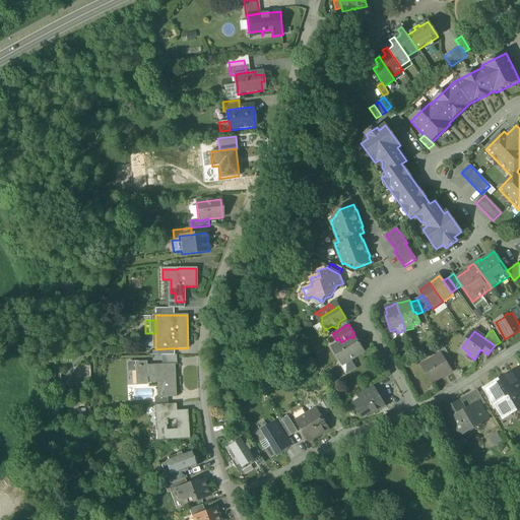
[(340,362),(346,363),(364,352),(356,341),(351,340),(350,337),(349,337),(341,342),(332,347),(340,362)]
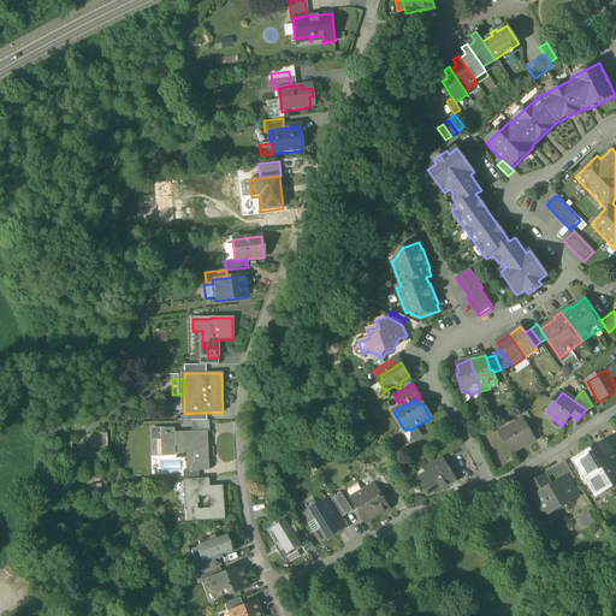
[(522,420),(528,428),(534,425),(527,413),(520,418),(522,421),(522,420)]
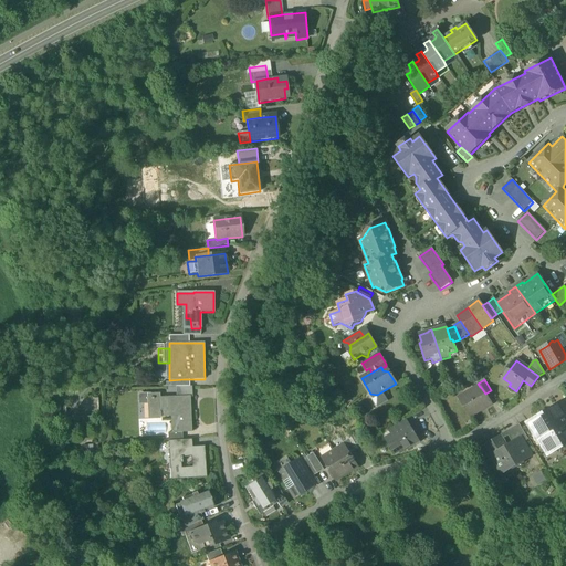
[(461,398),(472,416),(491,405),(485,394),(480,386),(480,387),(461,398)]
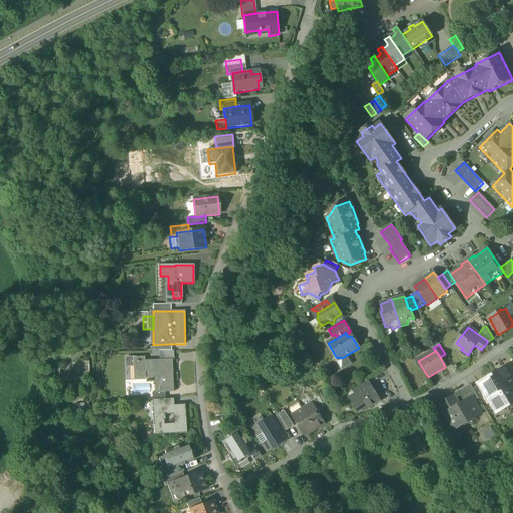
[(171,351),(166,351),(161,351),(161,360),(169,360),(173,360),(173,351),(171,351)]
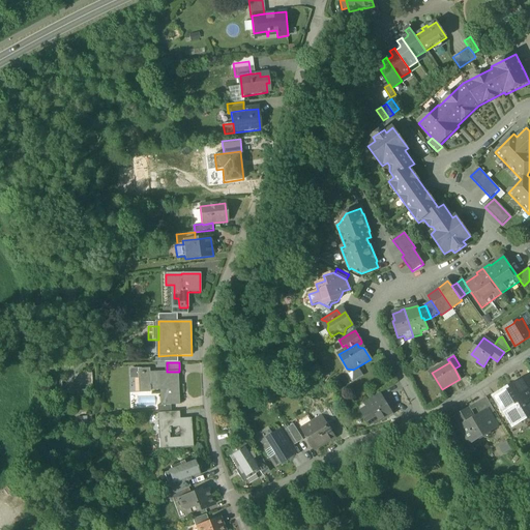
[(160,388),(160,406),(170,405),(179,405),(178,384),(175,385),(175,372),(167,372),(148,373),(148,369),(139,370),(140,392),(149,391),(149,390),(150,390),(150,389),(160,388)]
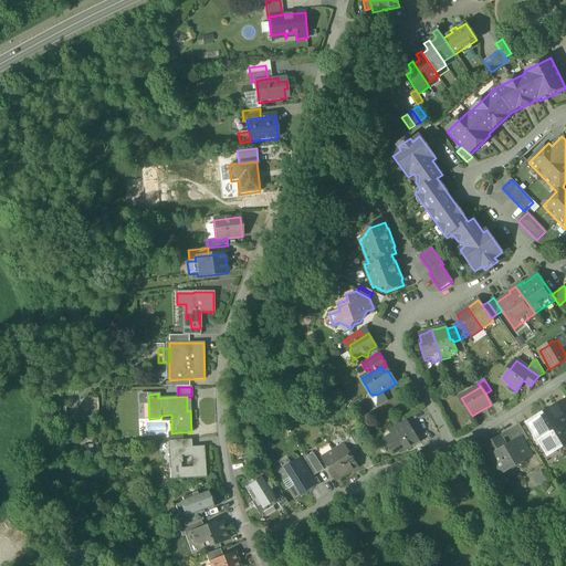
[(544,444),(549,453),(558,448),(565,442),(565,415),(559,405),(554,408),(555,409),(527,425),(534,436),(537,435),(544,446),(544,444)]
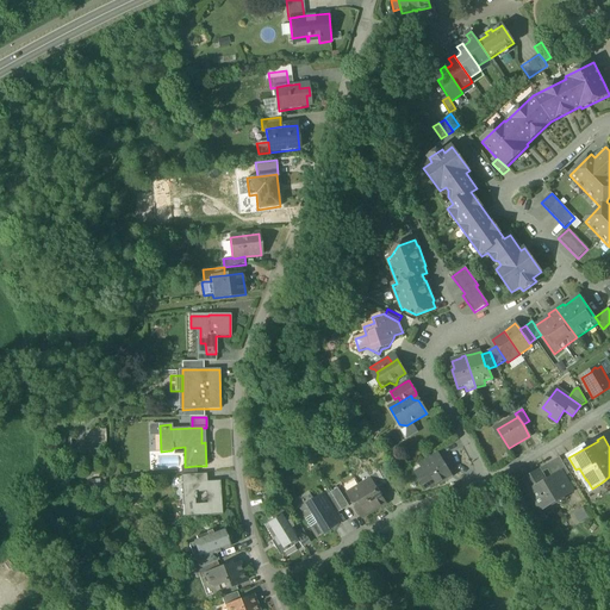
[(419,462),(423,468),(440,458),(436,453),(419,462)]
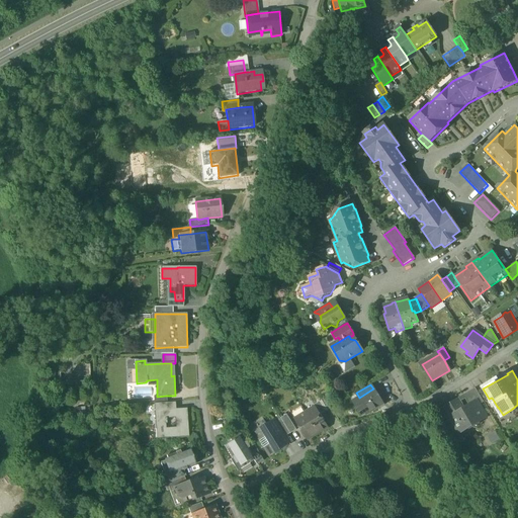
[(359,398),(358,399),(361,403),(356,406),(362,416),(366,414),(366,415),(383,405),(373,389),(359,398)]
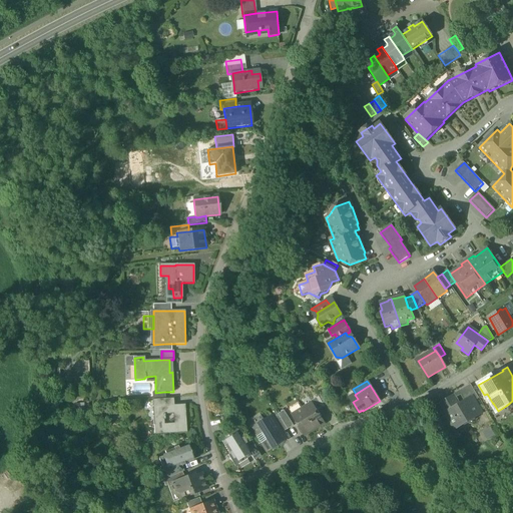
[(465,402),(465,403),(472,399),(474,402),(479,399),(472,387),(460,393),(465,402)]
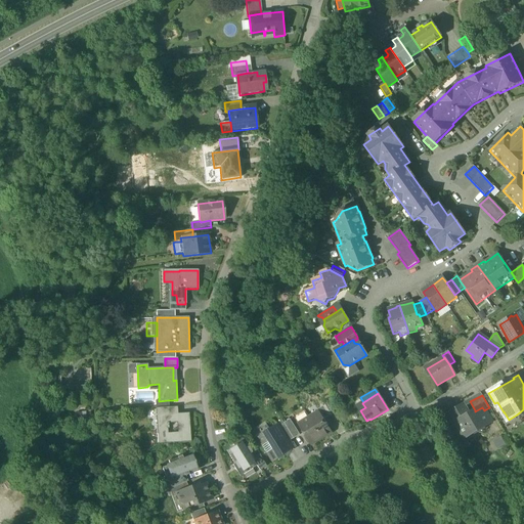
[(460,424),(468,437),(478,430),(482,431),(485,430),(486,426),(491,423),(484,410),(482,407),(475,411),(472,413),(470,412),(465,404),(461,407),(457,407),(457,408),(449,413),(456,426),(460,424)]
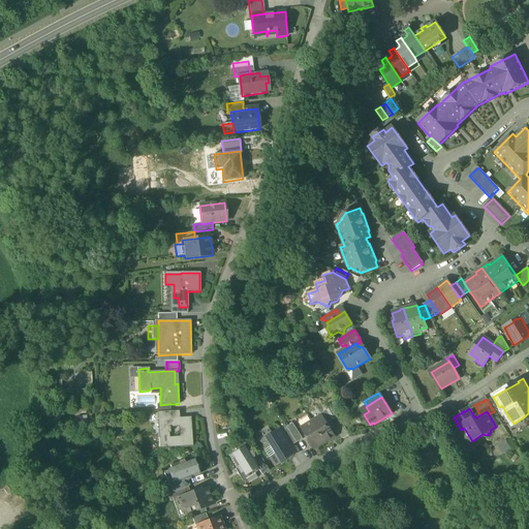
[(324,414),(330,424),(339,418),(338,417),(333,409),(324,414)]
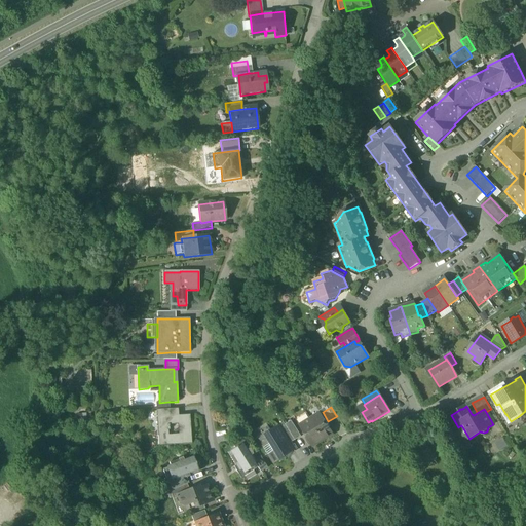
[(170,416),(170,409),(156,410),(156,417),(170,416)]
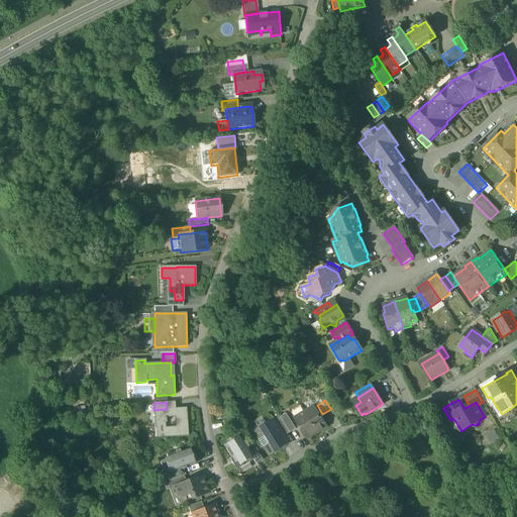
[(314,406),(305,412),(317,432),(327,427),(314,406)]
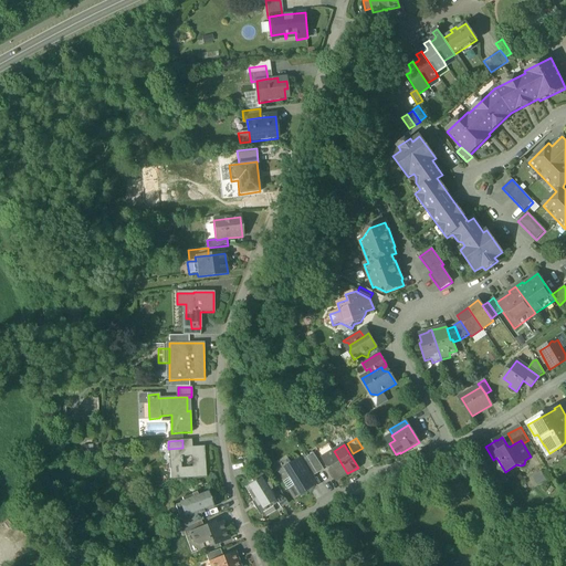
[(168,449),(170,480),(206,478),(203,447),(182,448),(168,449)]
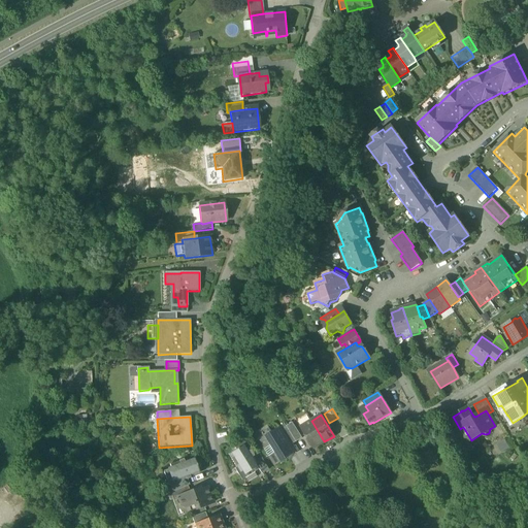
[(314,449),(324,441),(311,421),(300,427),(314,449)]
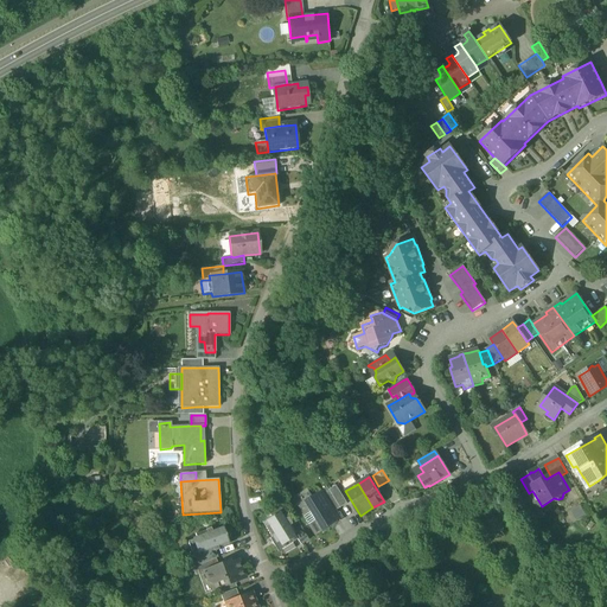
[(328,491),(340,509),(347,504),(336,486),(328,491)]
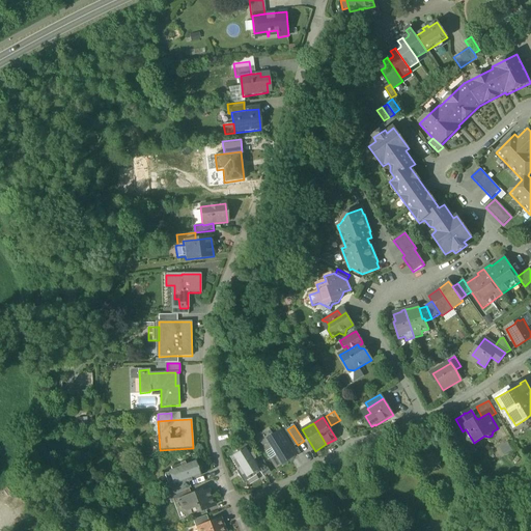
[(296,454),(297,456),(303,453),(286,427),(281,430),(282,432),(296,454)]
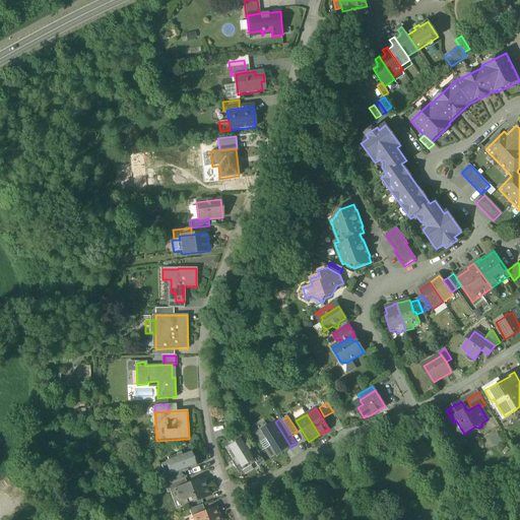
[(267,449),(271,456),(289,445),(276,424),(258,435),(262,442),(261,443),(265,450),(267,449)]
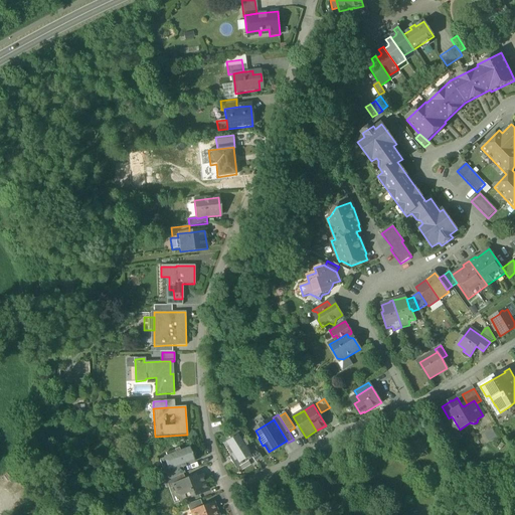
[(249,450),(237,430),(227,436),(229,439),(222,443),(230,456),(228,457),(235,469),(252,458),(253,457),(249,450)]
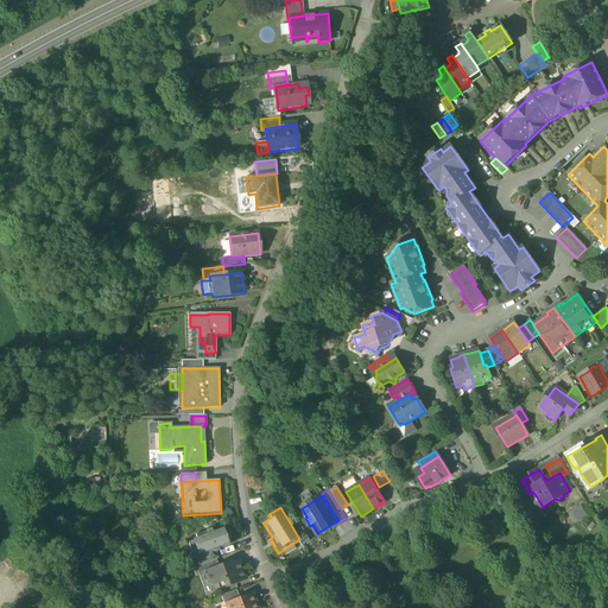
[(302,527),(295,531),(299,539),(298,540),(301,546),(310,540),(302,527)]
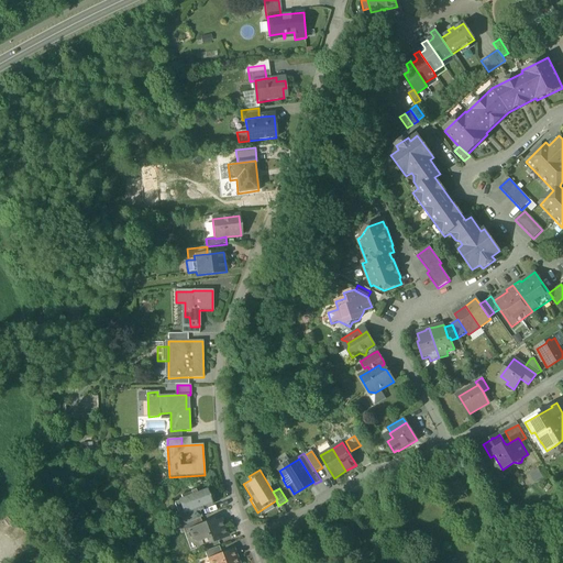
[(211,503),(206,489),(197,493),(196,490),(180,496),(181,499),(188,515),(199,510),(198,507),(211,503)]
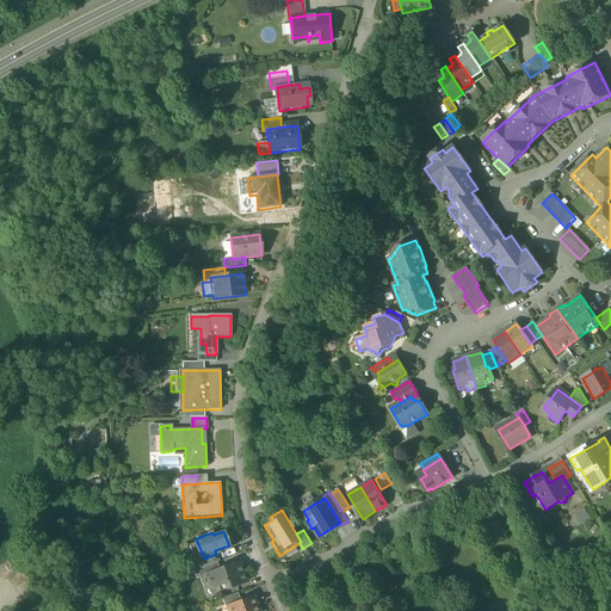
[(196,562),(204,559),(197,542),(189,545),(195,562),(196,562)]
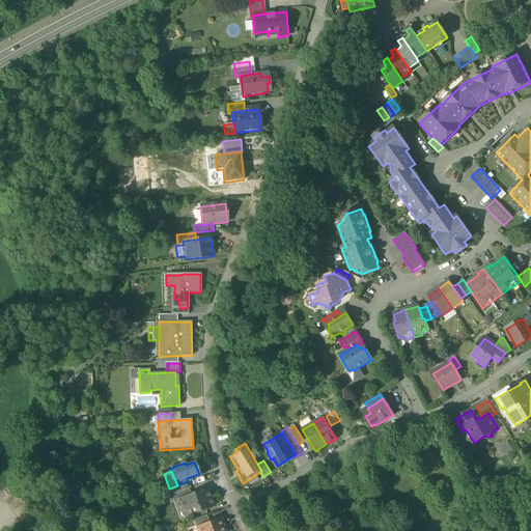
[(177,485),(170,488),(173,495),(188,488),(190,488),(188,481),(177,485)]
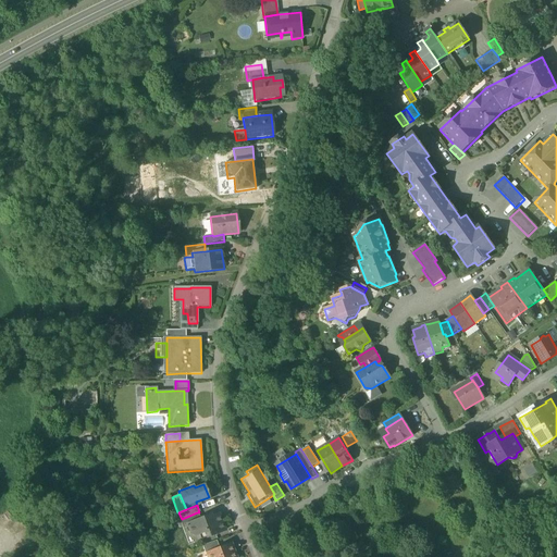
[(180,520),(183,529),(188,527),(187,524),(200,519),(197,512),(182,519),(180,520)]
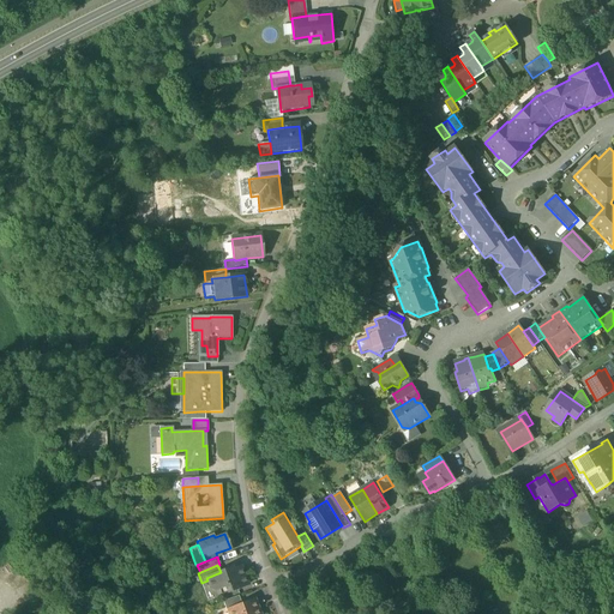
[(226,587),(228,593),(247,585),(241,567),(234,570),(233,571),(232,569),(221,572),(206,578),(208,581),(210,588),(215,590),(218,589),(226,587)]
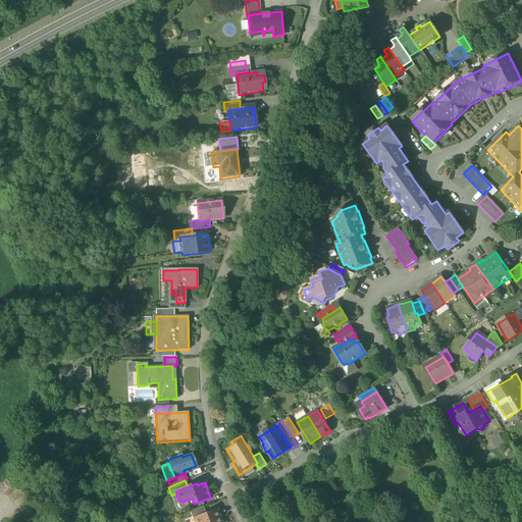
[(190,512),(193,520),(194,519),(206,514),(203,507),(190,512)]
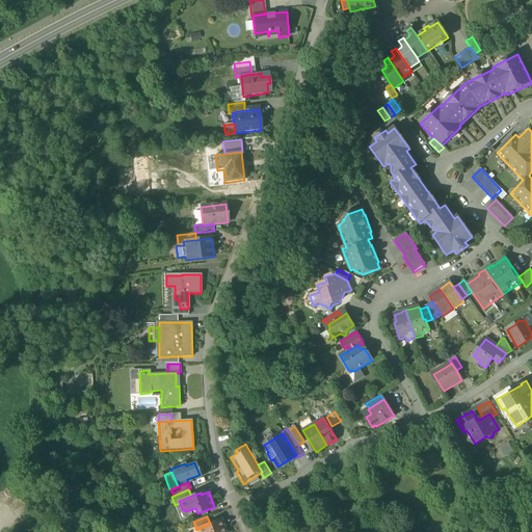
[(197,529),(198,531),(224,531),(220,520),(210,524),(197,529)]
